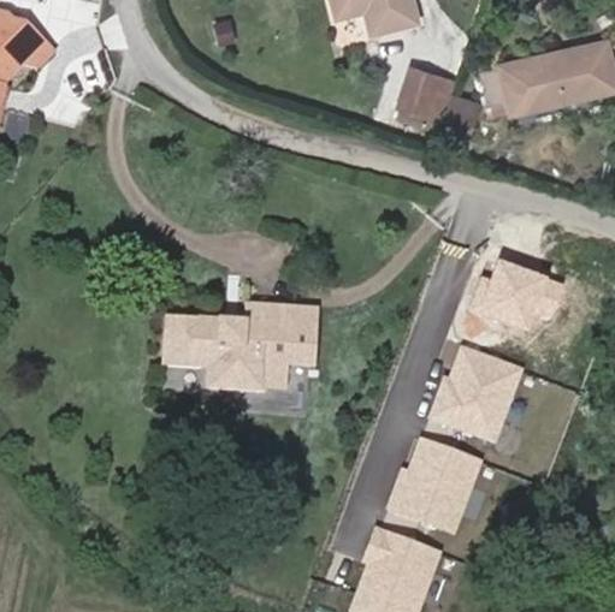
[(336,0),(339,13),(367,6),(372,29),(419,18),(415,0),(336,0)]
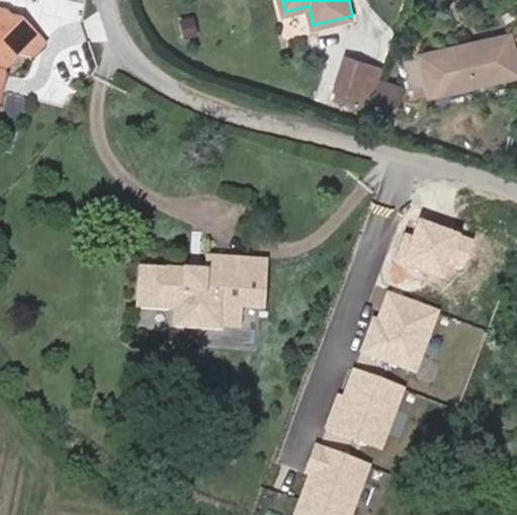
[(0,69),(21,49),(32,52),(42,39),(20,18),(12,16),(7,11),(0,9),(0,69)]
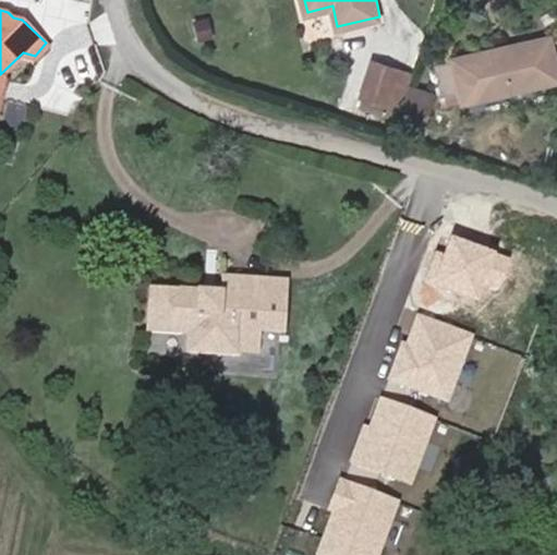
[(556,58),(552,35),(438,60),(444,88),(462,84),(465,99),(556,77),(556,58)]
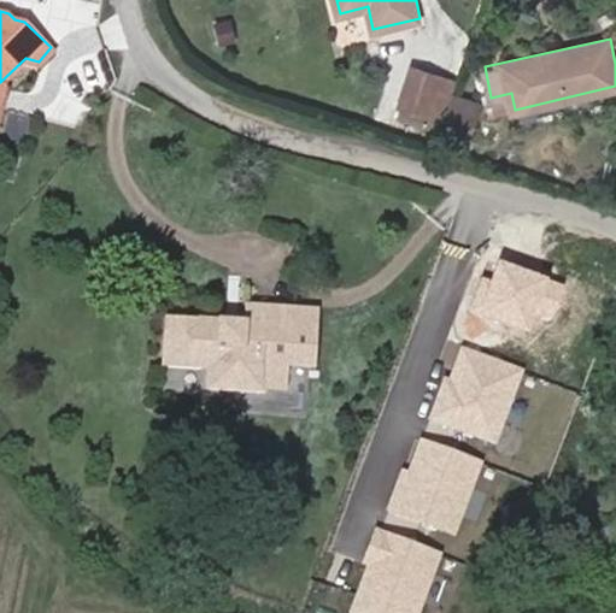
[(427,110),(439,74),(415,65),(403,101),(427,110)]
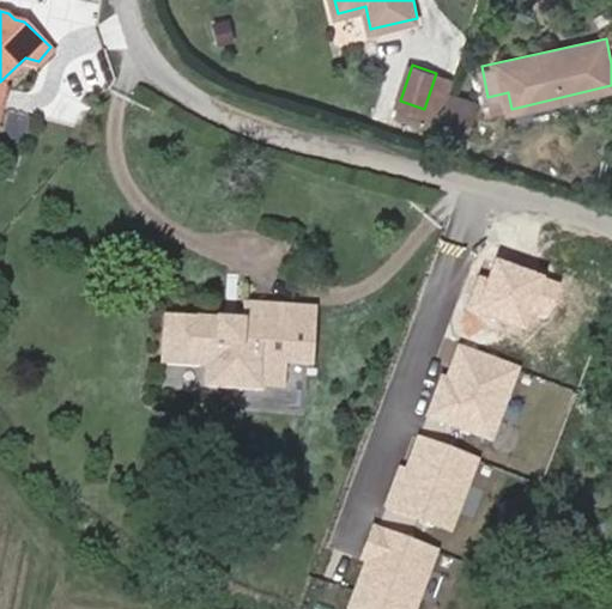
[(436,73),(424,109),(438,114),(452,79),(436,73)]
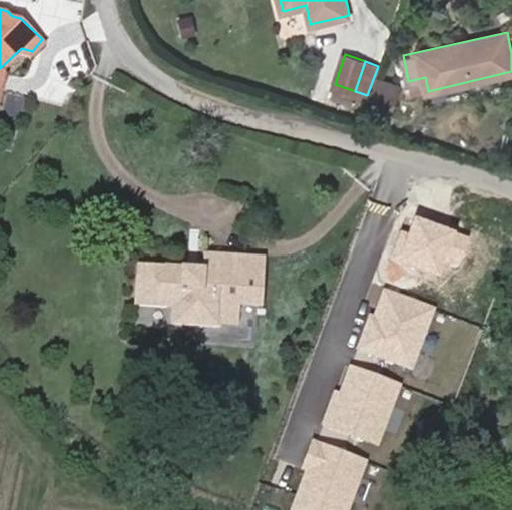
[(369,107),(389,113),(400,83),(380,76),(369,107)]
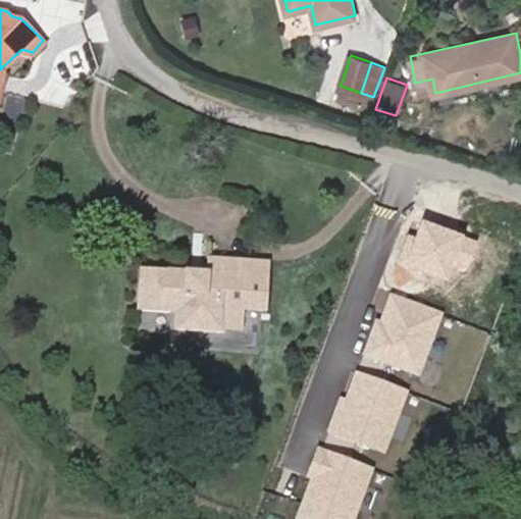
[(392,126),(396,115),(375,109),(371,120),(392,126)]
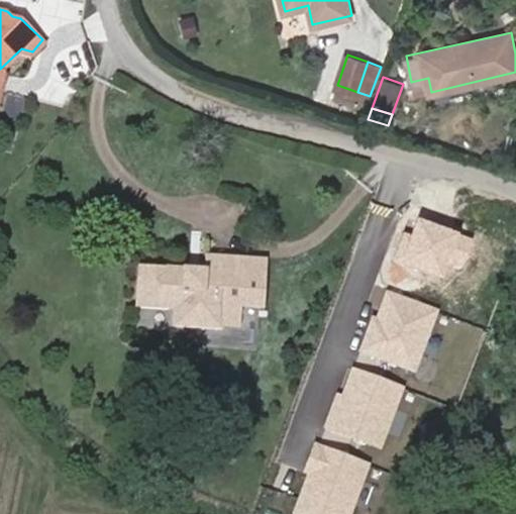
[(474,238),(416,217),(411,232),(404,230),(393,261),(439,277),(444,262),(462,269),(474,238)]
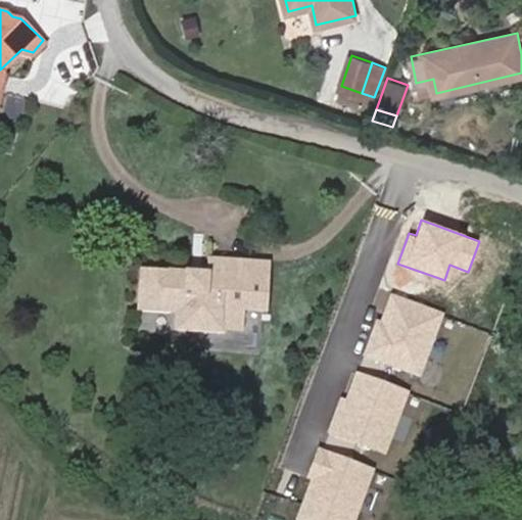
[(177,326),(227,328),(228,304),(267,308),(270,260),(210,254),(209,269),(141,266),(139,308),(178,310),(177,326)]
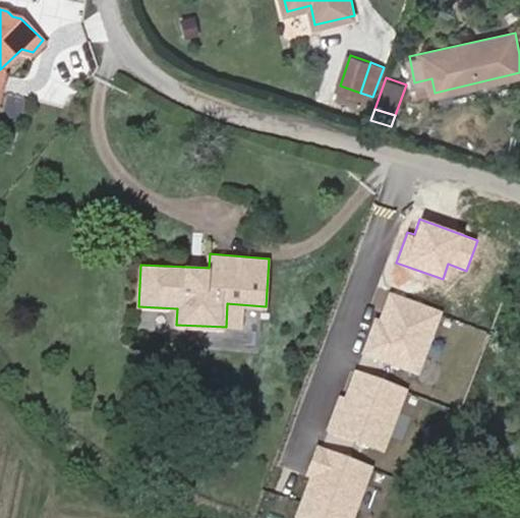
[(445,310),(390,291),(365,357),(419,378),(445,310)]
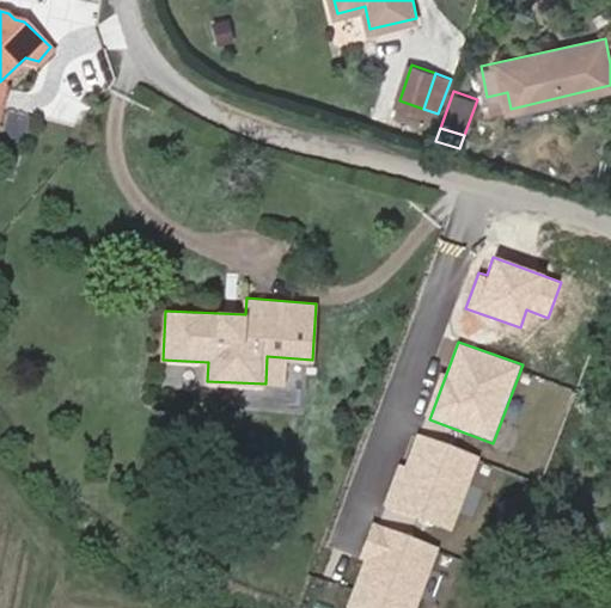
[(481,455),(417,433),(389,508),(452,532),(481,455)]
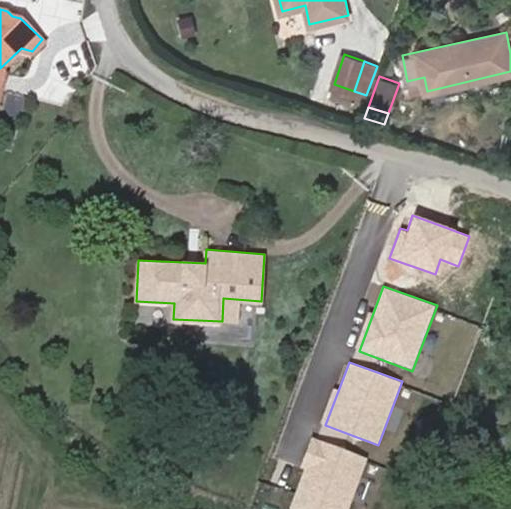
[(348,508),(367,458),(311,437),(300,467),(305,468),(289,508),(348,508)]
